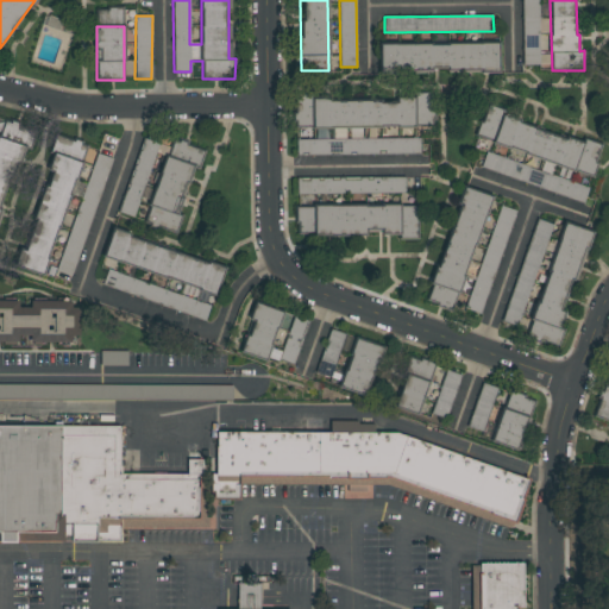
[(498,44),(380,44),(380,71),(498,70),(498,44)]
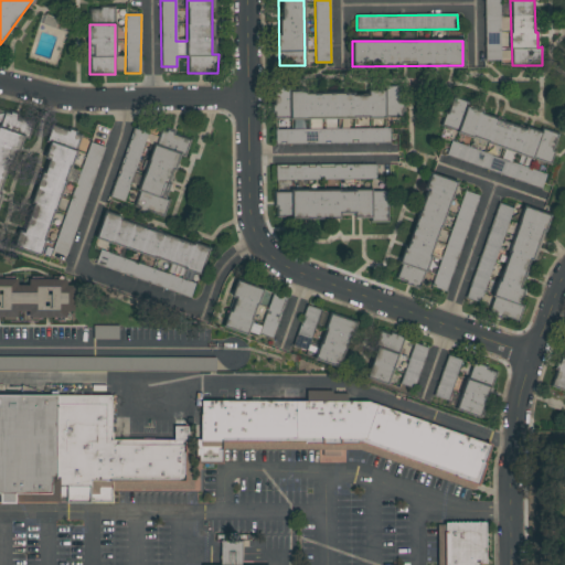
[(274,93),(274,117),(402,118),(402,88),(369,88),(369,93),(274,93)]
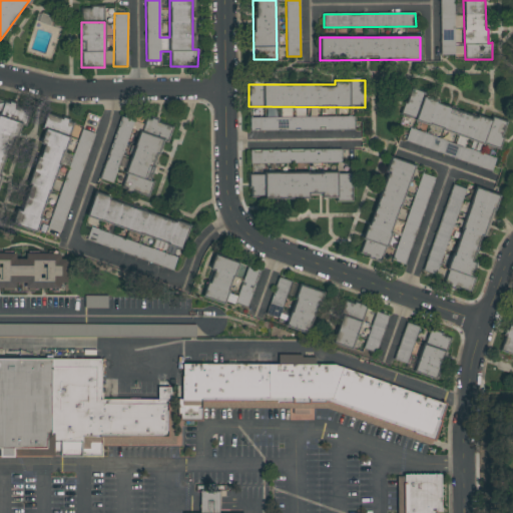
[(401,115),(499,148),(506,125),(422,97),(424,92),(410,88),(401,115)]
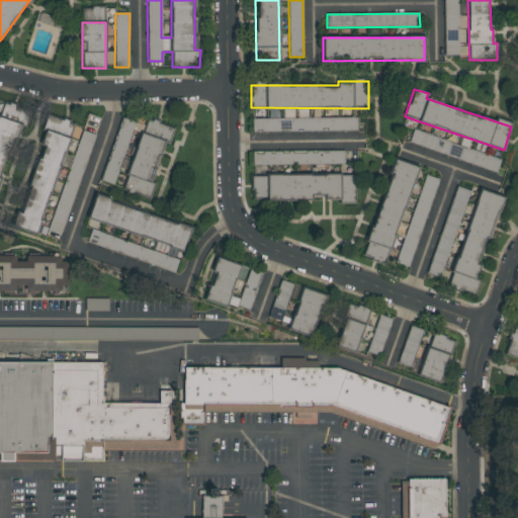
[(36,234),(73,123),(53,116),(15,227),(36,234)]
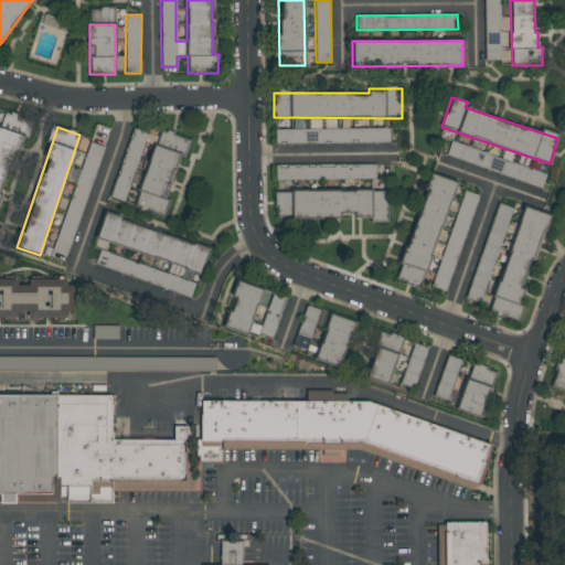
[(391,142),(390,127),(275,129),(275,145),(391,142)]
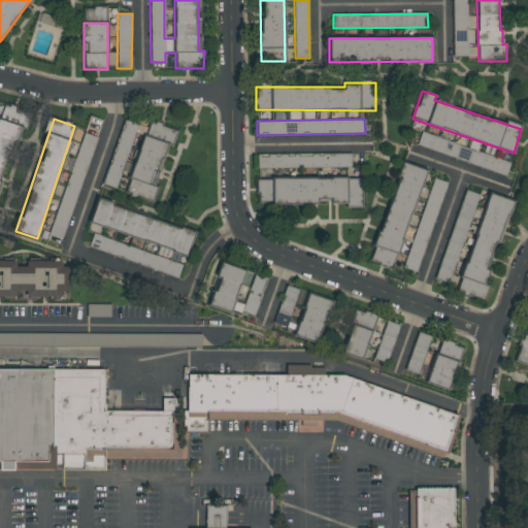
[(0,185),(19,126),(0,120),(0,185)]
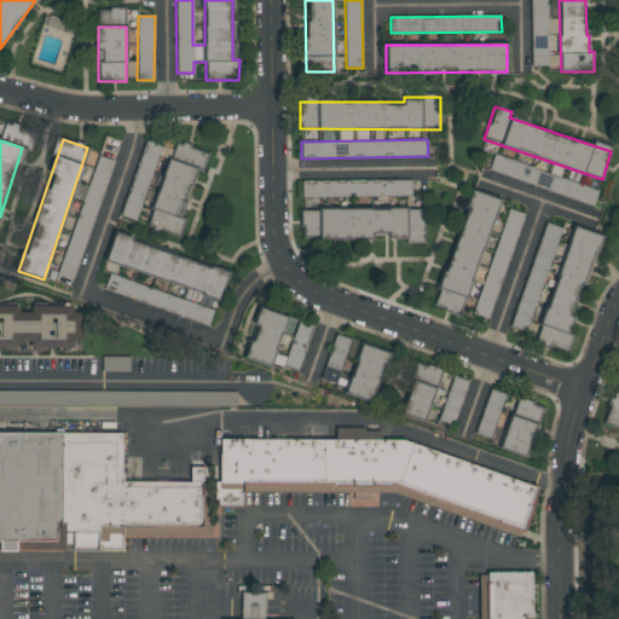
[(121,217),(137,221),(161,145),(144,140),(121,217)]
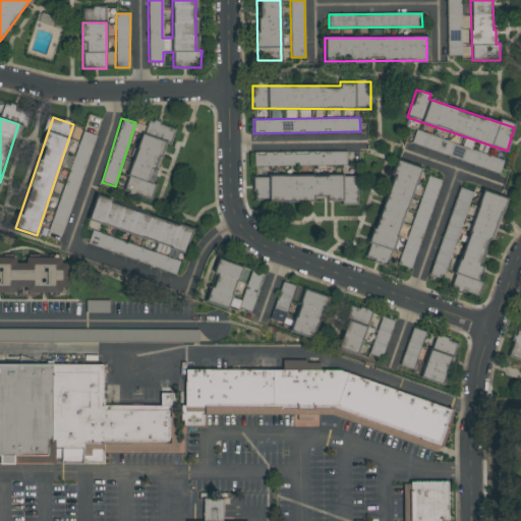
[(150,199),(164,142),(171,145),(175,127),(145,119),(125,193),(150,199)]
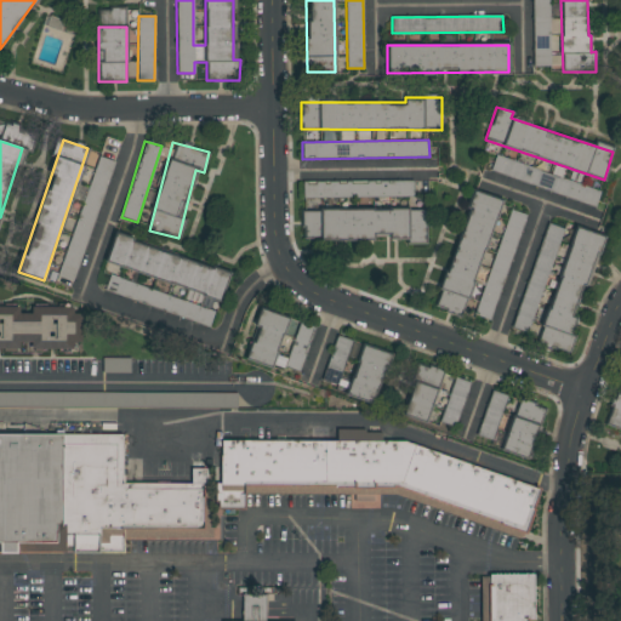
[(600,191),(562,180),(565,167),(554,164),(551,172),(495,155),(490,174),(596,205),(600,191)]
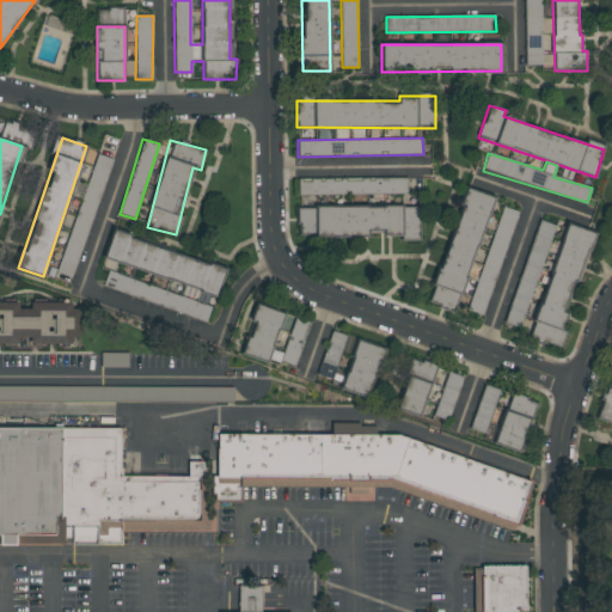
[(111,159),(95,154),(60,274),(75,279),(111,159)]
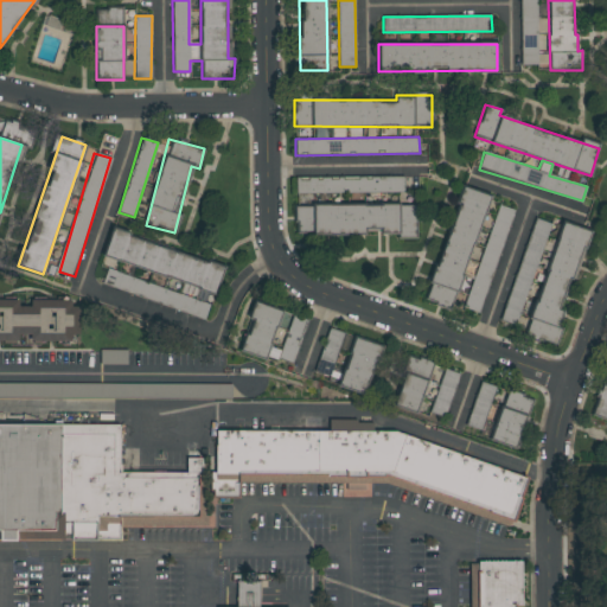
[(296,178),(296,193),(404,192),(404,177),(296,178)]
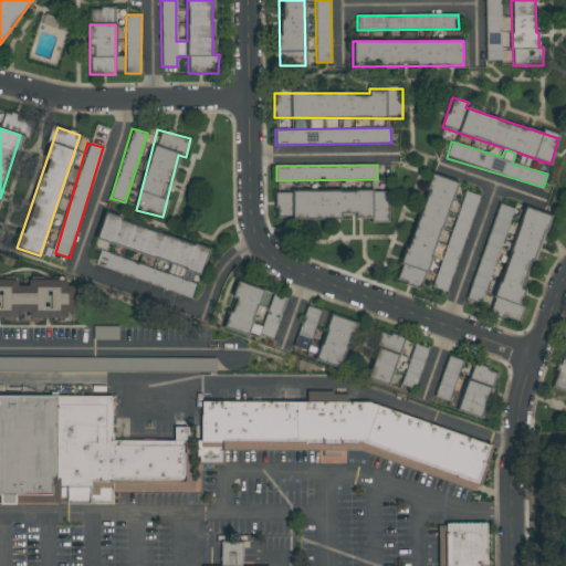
[(423,289),(454,181),(430,174),(398,281),(423,289)]
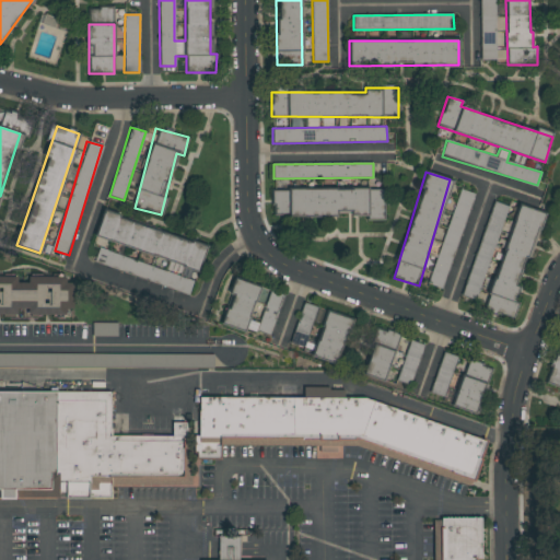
[(272,216),(337,217),(337,211),(352,211),(351,216),(369,216),(369,220),(384,220),(384,190),(273,188),(272,216)]
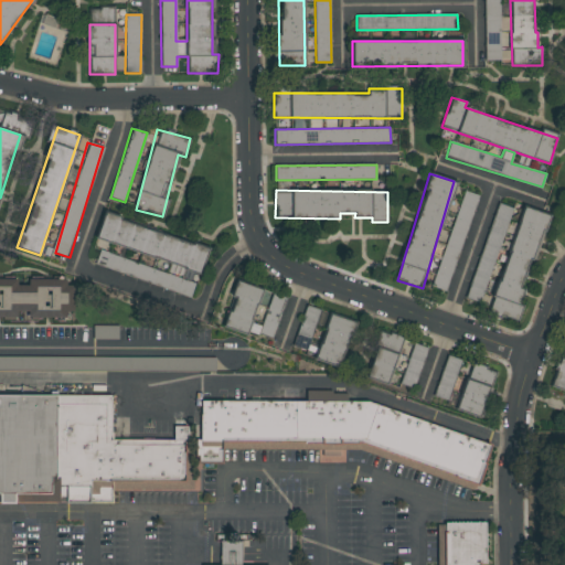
[(447,291),(478,195),(464,191),(433,287),(447,291)]
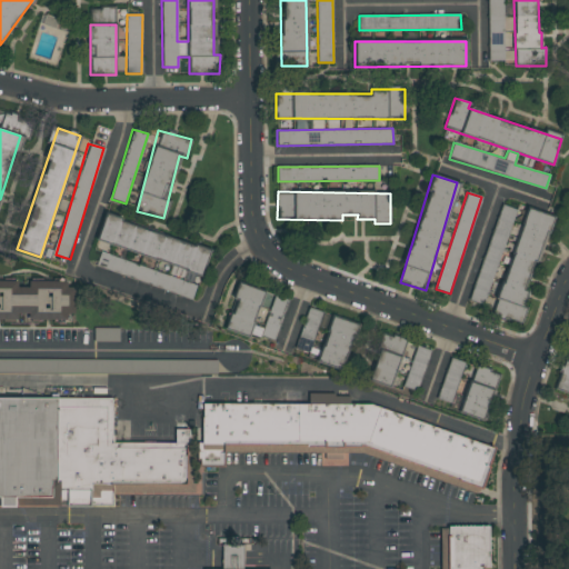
[(469,301),(485,306),(516,209),(500,205),(469,301)]
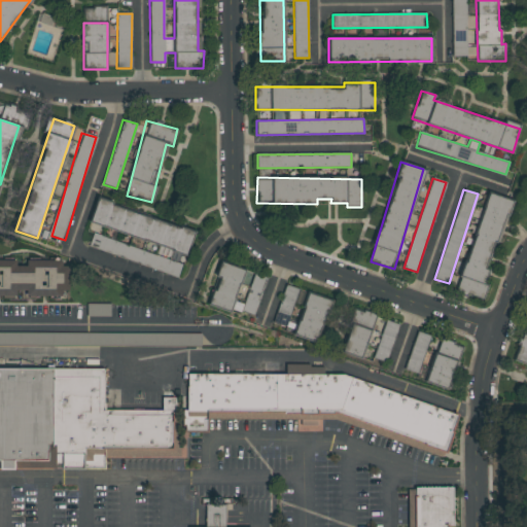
[(511,200),(487,194),(457,292),(482,300),(491,271),(489,271),(511,200)]
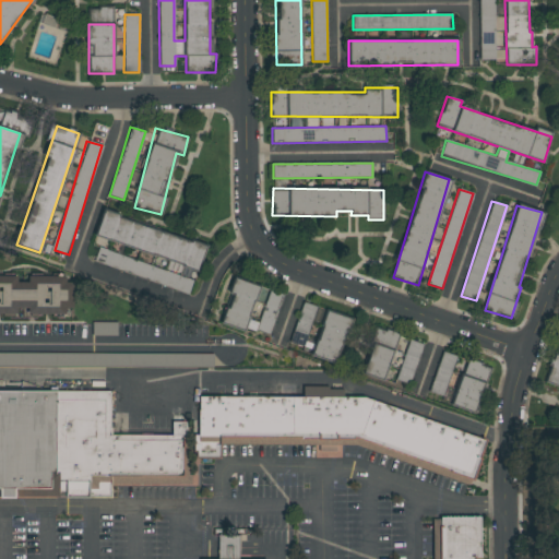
[(206,244),(103,214),(95,238),(199,268),(206,244)]
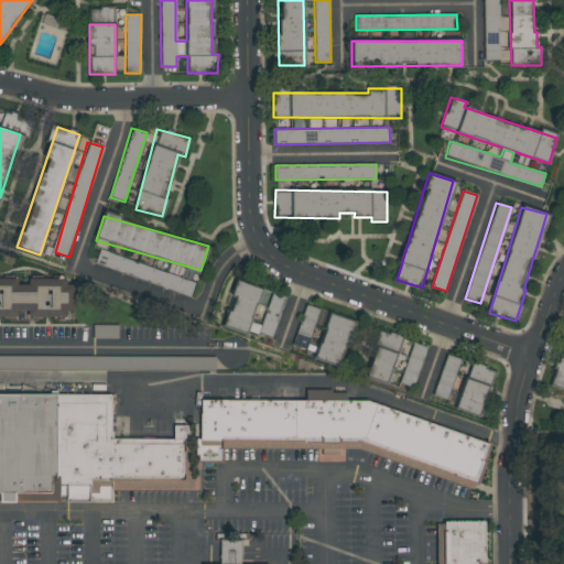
[(190,296),(195,282),(100,250),(96,262),(100,264),(104,257),(108,258),(105,268),(190,296)]
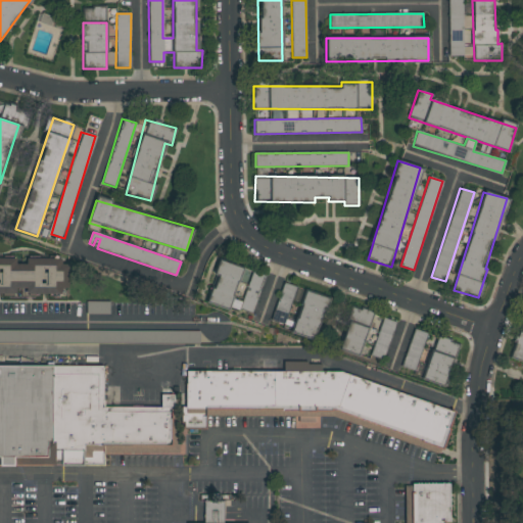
[(0,294),(16,294),(16,288),(27,289),(27,293),(68,294),(69,265),(62,265),(62,260),(0,259),(0,294)]
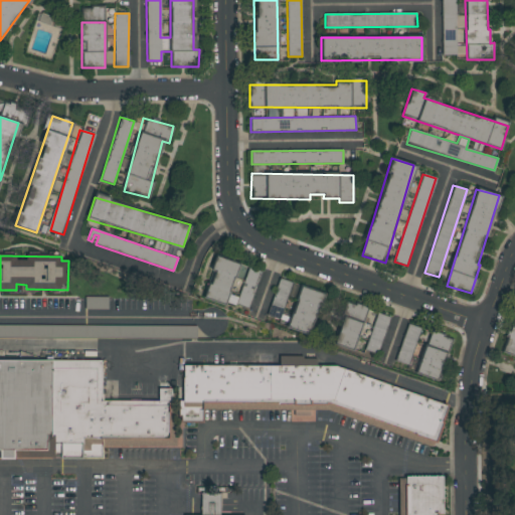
[(248,311),(262,271),(215,256),(211,270),(213,271),(205,297),(248,311)]
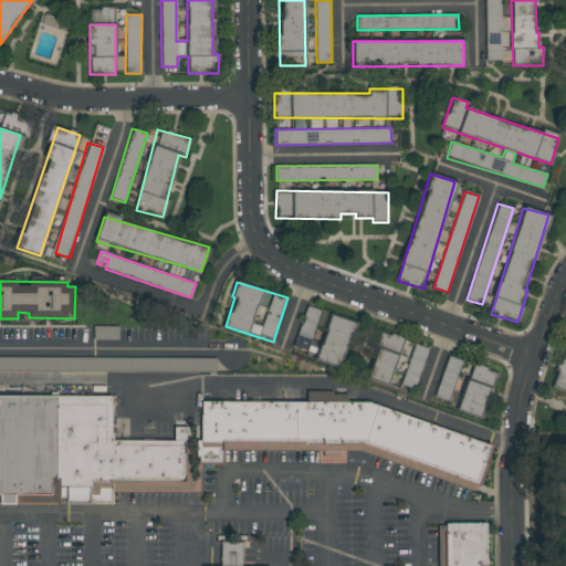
[(322,310),(306,305),(293,346),(307,352),(322,310)]
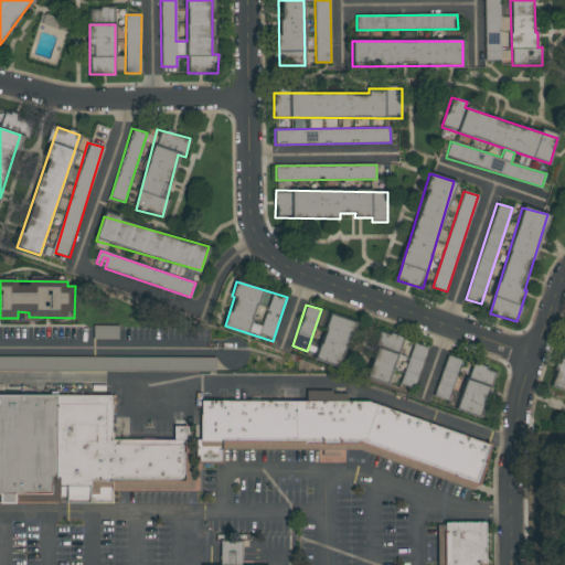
[(354,321),(330,315),(316,360),(340,368),(354,321)]
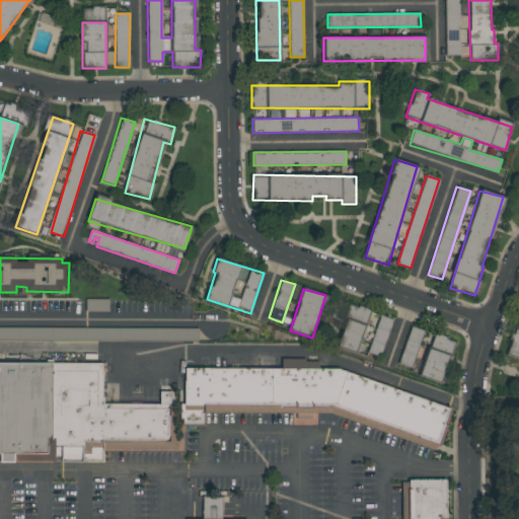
[(357,353),(369,309),(349,304),(337,348),(357,353)]
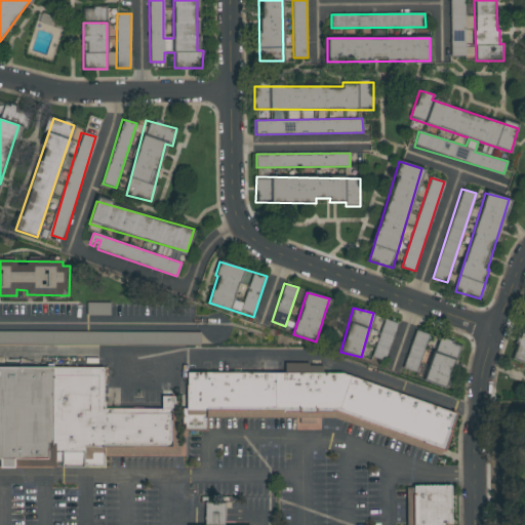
[(372,358),(386,362),(397,322),(384,319),(372,358)]
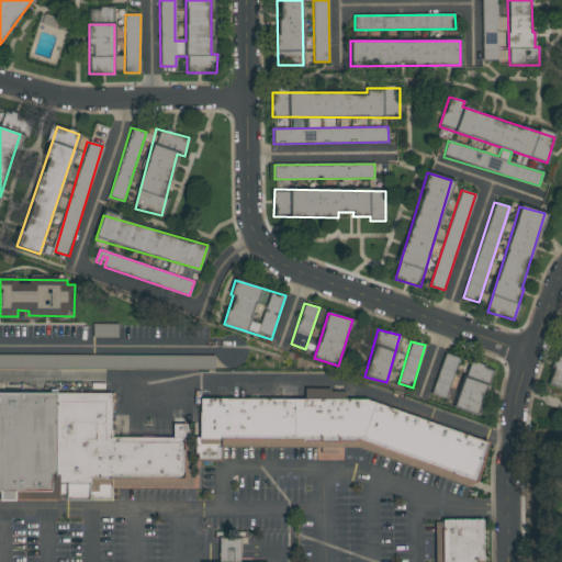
[(458,357),(442,353),(433,395),(448,398),(458,357)]
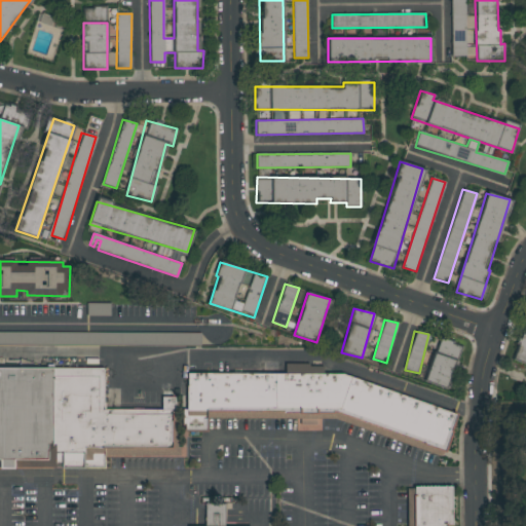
[(200,334),(0,332),(0,344),(200,346),(200,334)]
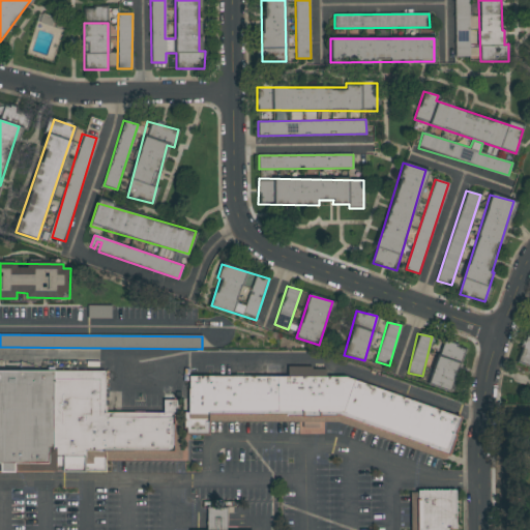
[(529,336),(525,335),(517,361),(529,366),(529,365),(529,336)]
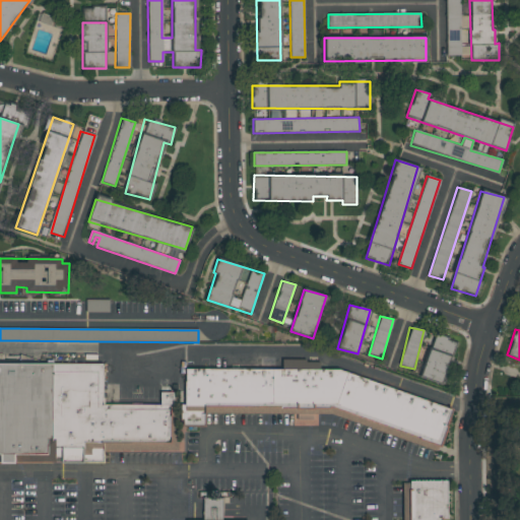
[(443,384),(455,340),(434,334),(420,378),(443,384)]
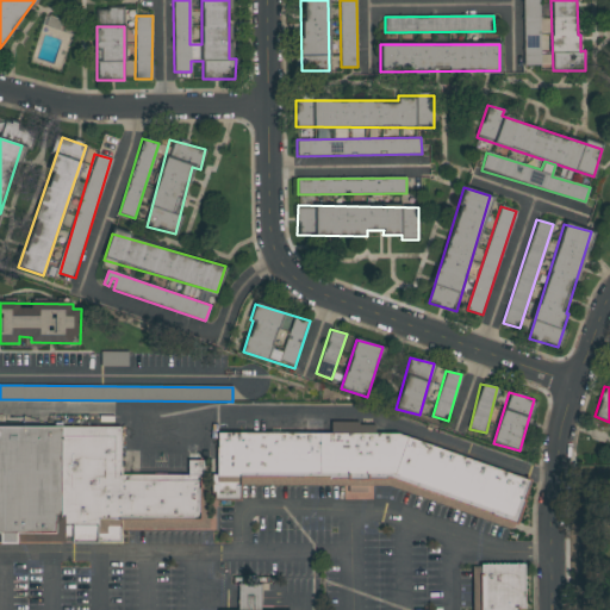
[(0,542),(122,543),(122,527),(207,528),(209,474),(120,473),(120,427),(0,425),(0,542)]
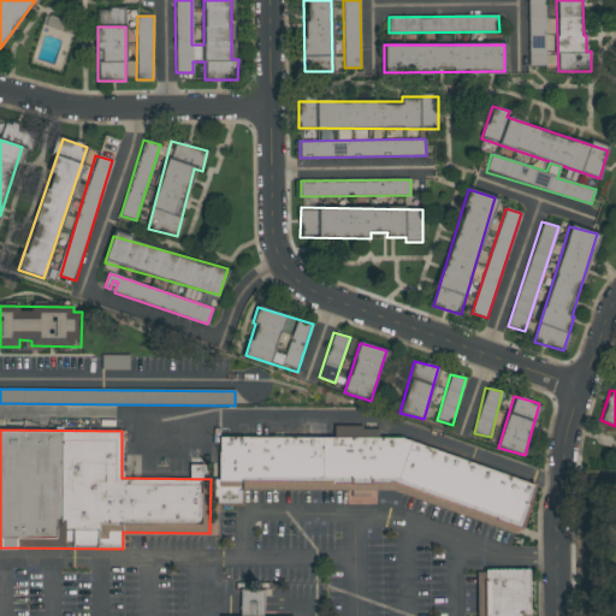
[(537,483),(521,533),(392,490),(377,491),(377,504),(348,503),(348,492),(243,492),(242,507),(219,507),(219,437),(401,438),(537,483)]
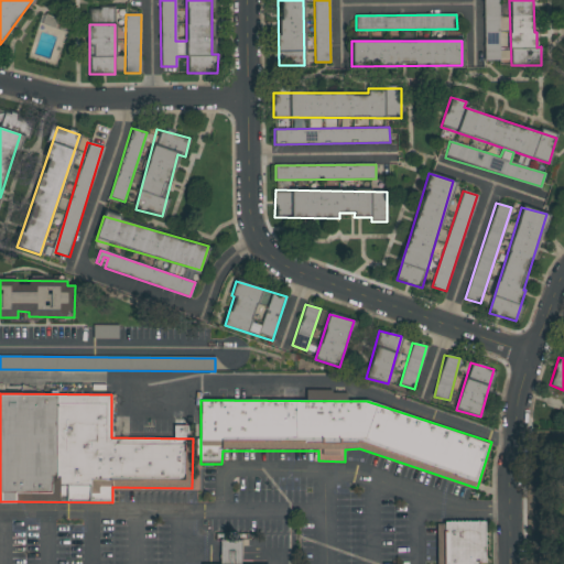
[(435,563),(435,520),(485,520),(485,563),(435,563)]
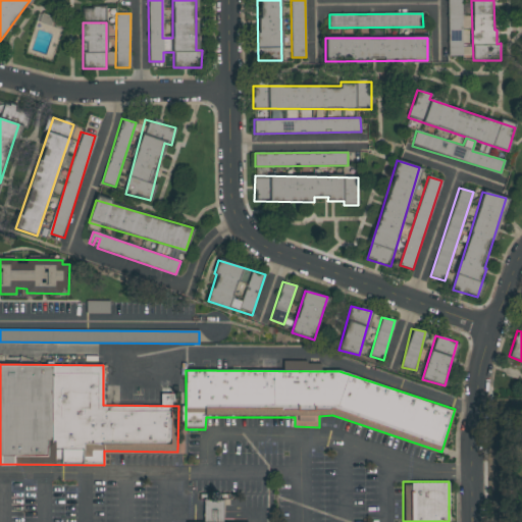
[(203,521),(203,500),(222,500),(222,521),(203,521)]
